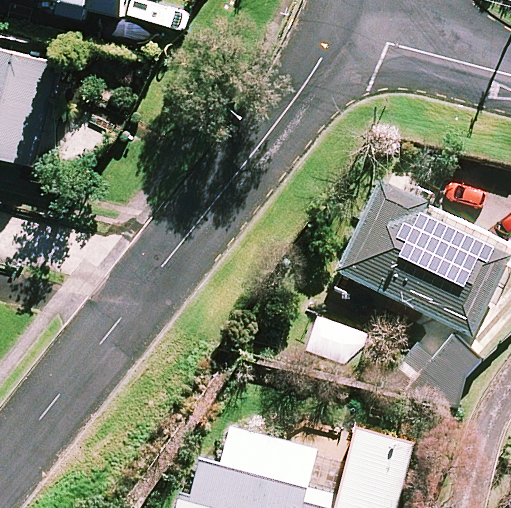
[(87,0),(123,10),(125,0),(87,0)]
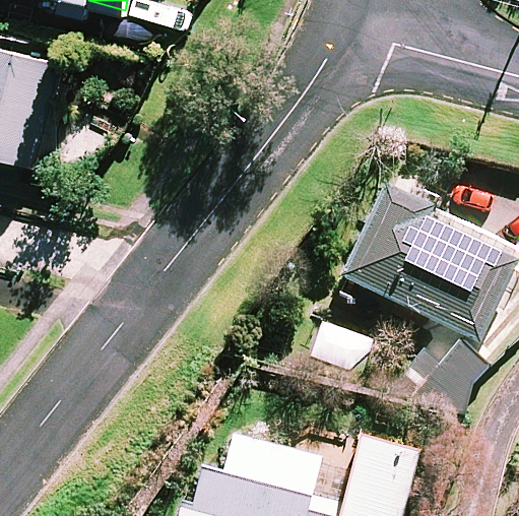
[(64,60),(0,44),(0,152),(39,163),(64,60)]
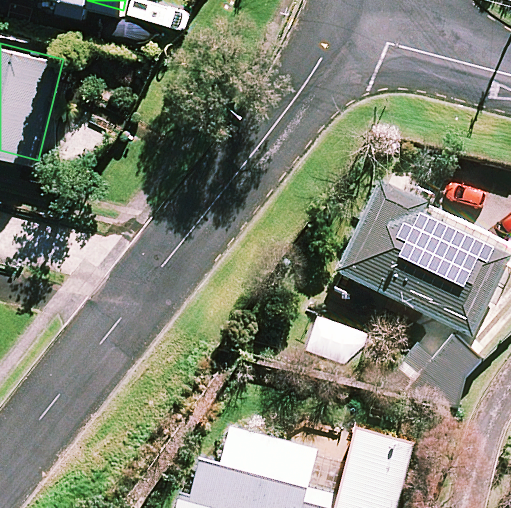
[(426,203),(378,180),(335,271),(339,273),(388,296),(472,336),(510,257),(421,215),(426,203)]
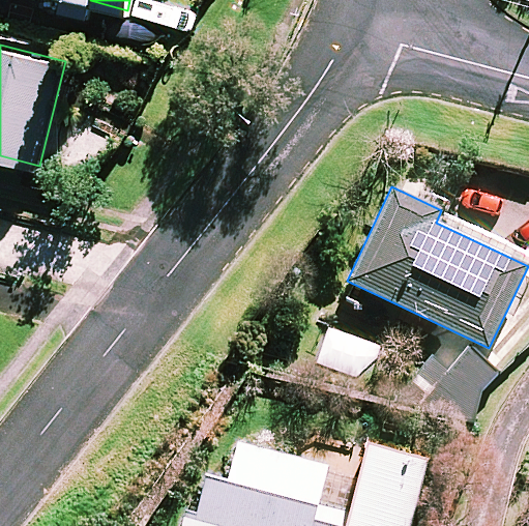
[(402,307),(351,283),(335,315),(375,334),(399,316),(402,307)]
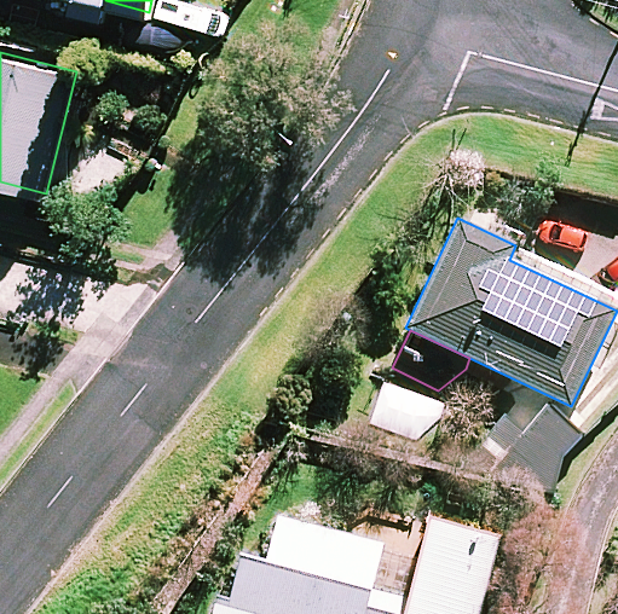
[(427,521),(408,596),(371,588),(383,543),(276,515),(265,561),(240,555),(229,598),(218,595),(212,613),(478,613),(498,539),(427,521)]
